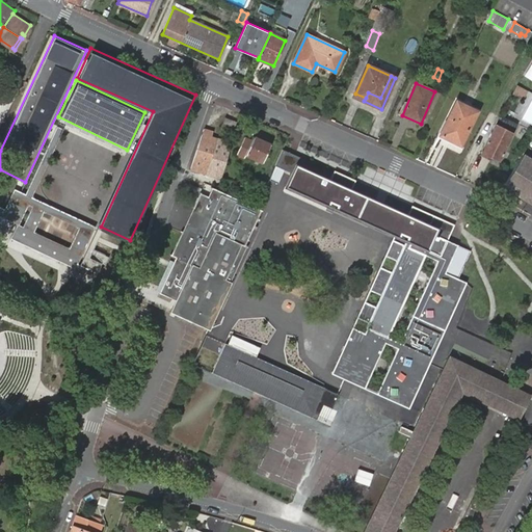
[(521,86),(515,95),(522,98),(526,89),(521,86)]
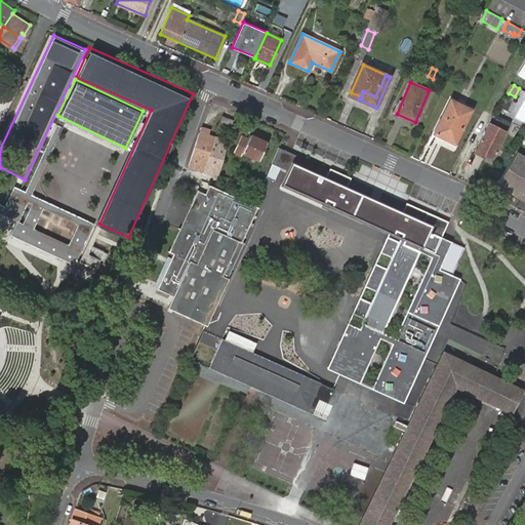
[(470,110),(451,101),(441,120),(443,121),(436,134),(453,144),(470,110)]
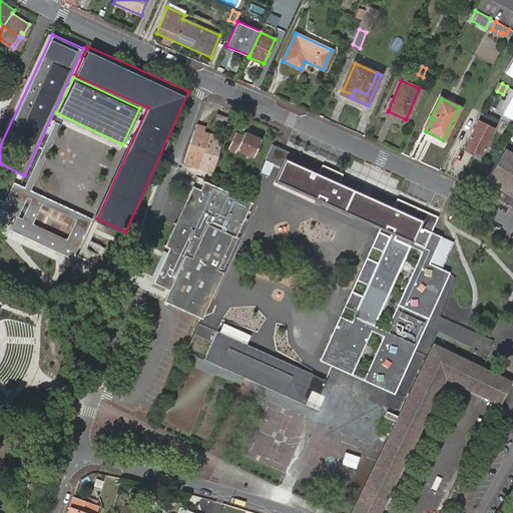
[(464,147),(475,152),(480,155),(499,119),(483,111),(464,147)]
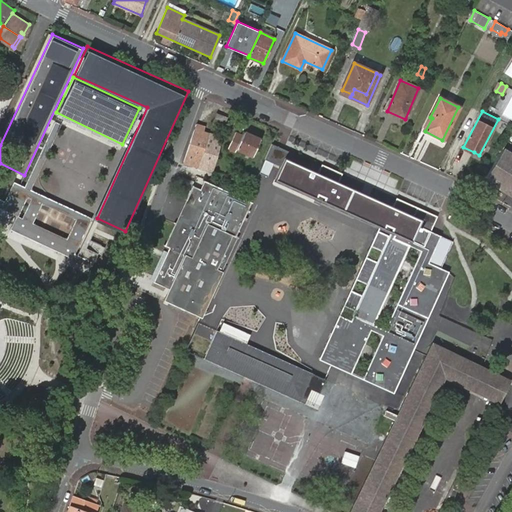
[(226,118),(217,115),(214,123),(222,127),(226,118)]
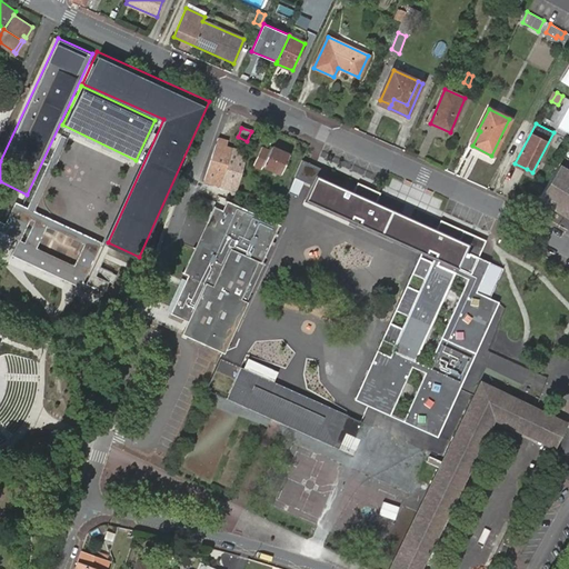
[(228,141),(220,139),(218,138),(203,181),(237,189),(245,161),(242,160),(245,152),(242,151),(227,147),(228,141)]
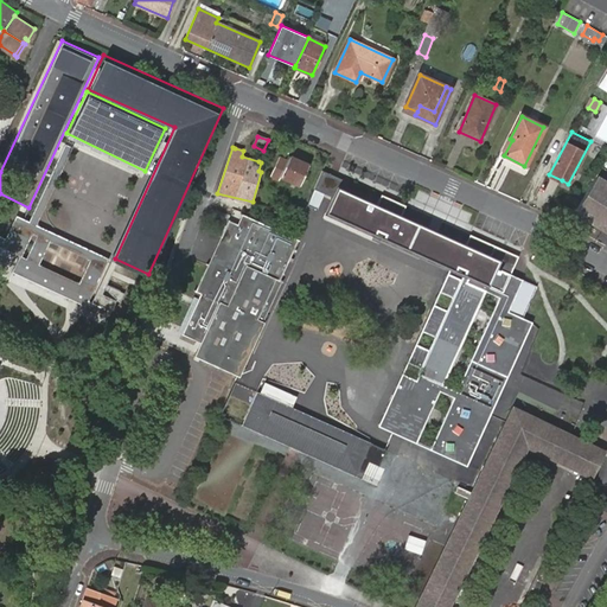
[(287,160),(279,157),(270,177),(278,180),(280,178),(299,186),(308,165),(289,157),(287,160)]
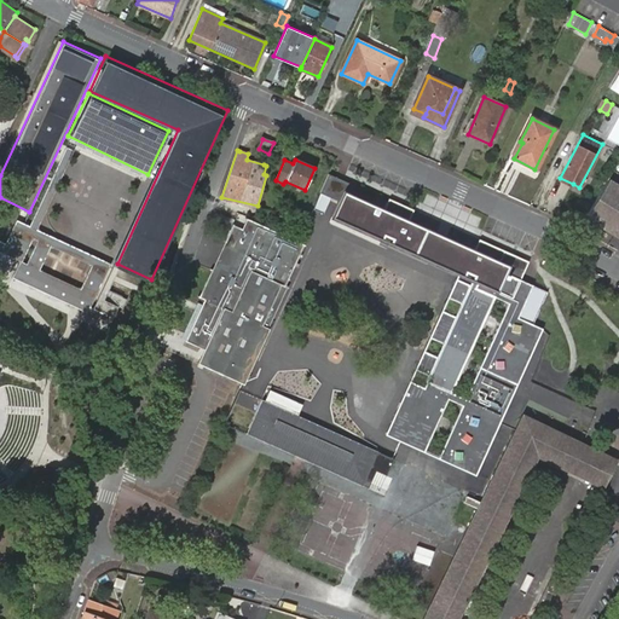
[(510,404),(543,328),(528,322),(528,320),(548,293),(532,285),(520,279),(505,273),(509,267),(495,260),(499,252),(479,242),(476,248),(427,225),(426,229),(401,218),(405,208),(385,200),(381,209),(352,195),(356,189),(347,184),(346,187),(336,184),(337,180),(329,177),(322,192),(331,197),(334,192),(341,196),(340,201),(333,217),(381,238),(383,235),(393,239),(398,229),(469,261),(464,271),(474,276),(426,382),(414,377),(388,437),(479,476),(507,412),(510,404)]
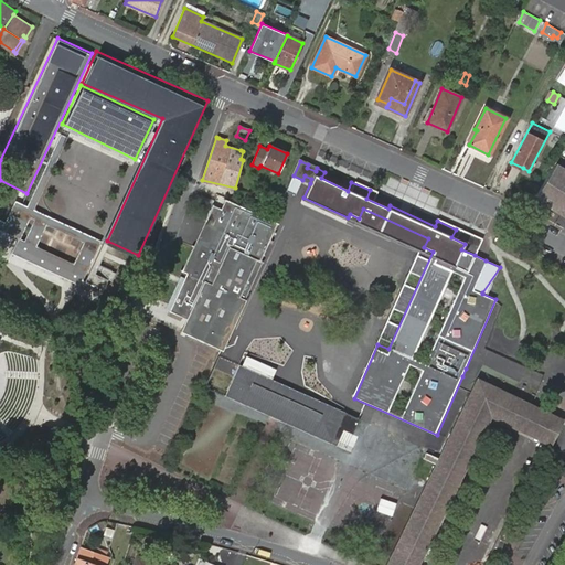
[(564,215),(564,169),(555,163),(535,198),(564,215)]
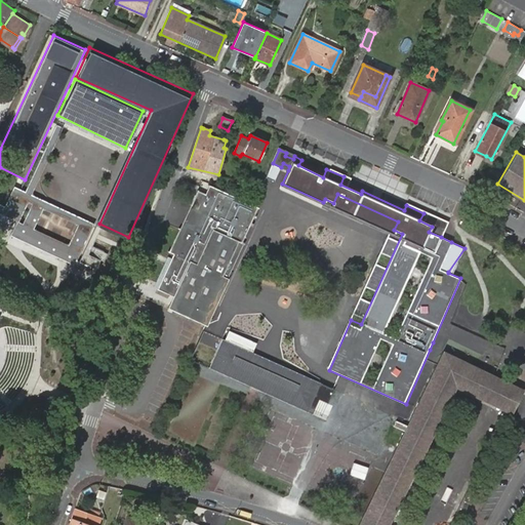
[(346,177),(344,176),(340,185),(361,194),(362,191),(404,210),(406,205),(405,203),(403,201),(401,200),(400,198),(398,197),(396,195),(394,194),(393,192),(391,191),(389,190),(387,189),(385,187),(382,186),(380,185),(378,184),(377,184),(375,183),(373,182),(371,182),(369,180),(367,179),(365,179),(362,178),(360,178),(358,177),(356,177),(353,177),(351,176),(348,176),(346,177)]
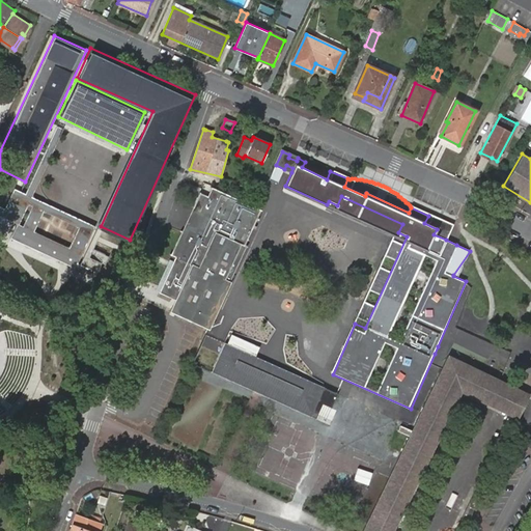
[(217,190),(212,188),(208,196),(213,198),(217,190)]
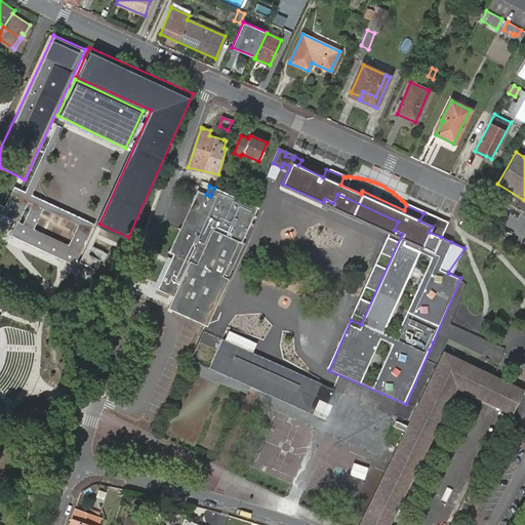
[(94,225),(15,188),(6,208),(0,204),(0,213),(18,223),(12,235),(76,265),(94,225)]
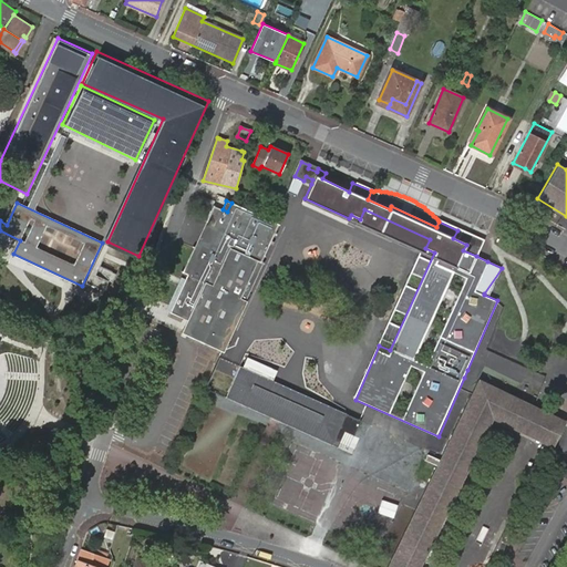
[(227,212),(223,209),(213,206),(206,222),(213,225),(218,226),(206,253),(200,250),(199,249),(195,247),(183,274),(188,276),(171,312),(188,320),(183,333),(224,352),(263,264),(261,263),(278,224),(275,222),(232,203),(227,212)]
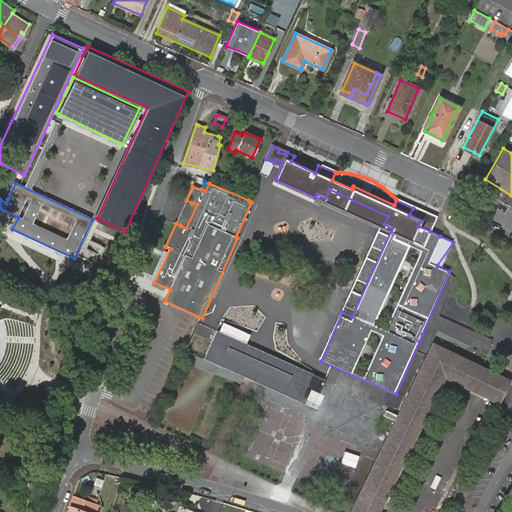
[(329,189),(325,198),(323,201),(383,228),(384,224),(388,216),(329,189)]
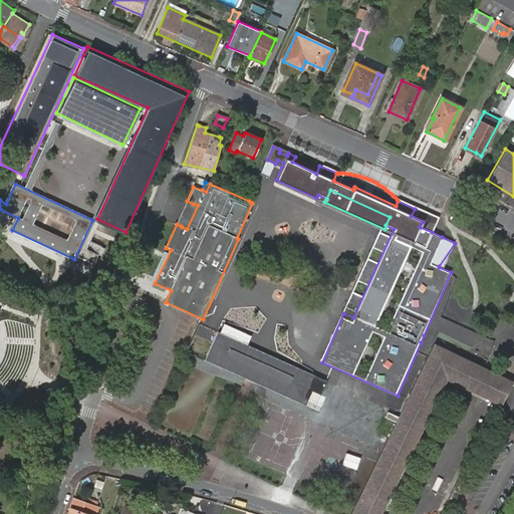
[(45,300),(0,281),(0,425),(12,431),(28,390),(34,375),(61,307),(45,300)]
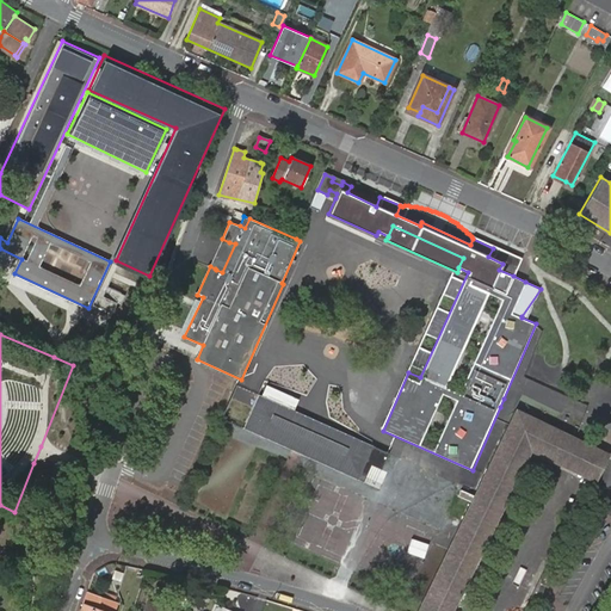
[(260,394),(246,426),(358,475),(372,443),(260,394)]
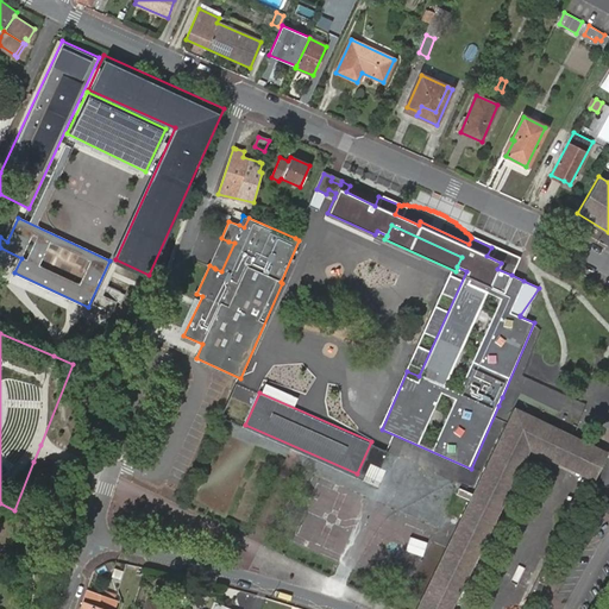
[(456,608),(522,450),(594,479),(607,449),(504,406),(419,608),(456,608)]
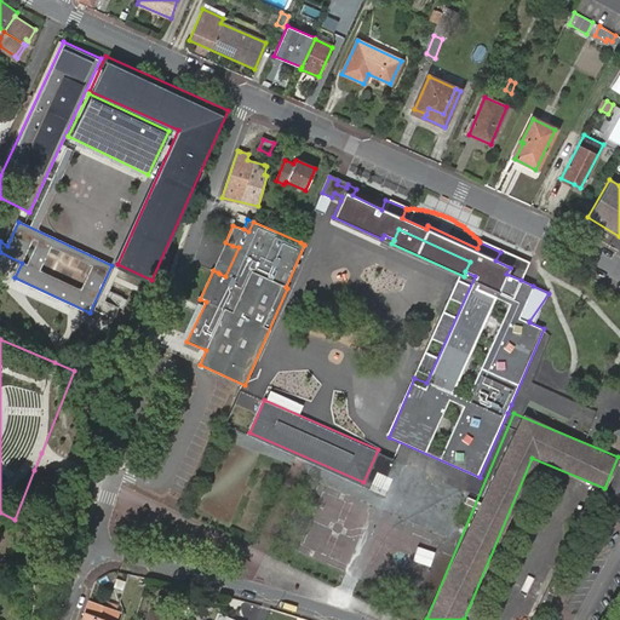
[(382,459),(371,486),(455,520),(465,495),(428,481),(432,468),(413,460),(409,470),(382,459)]
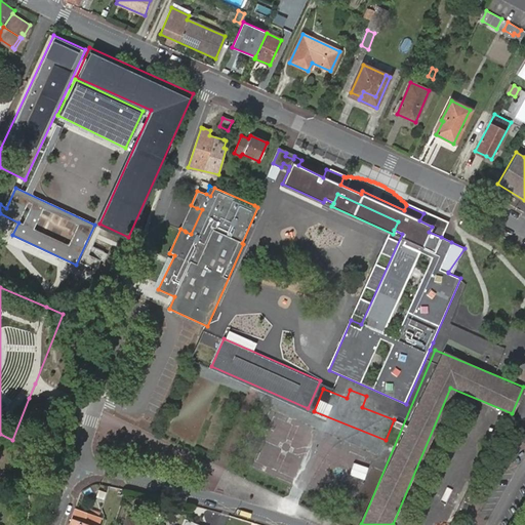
[(216,407),(229,412),(234,400),(220,395),(216,407)]
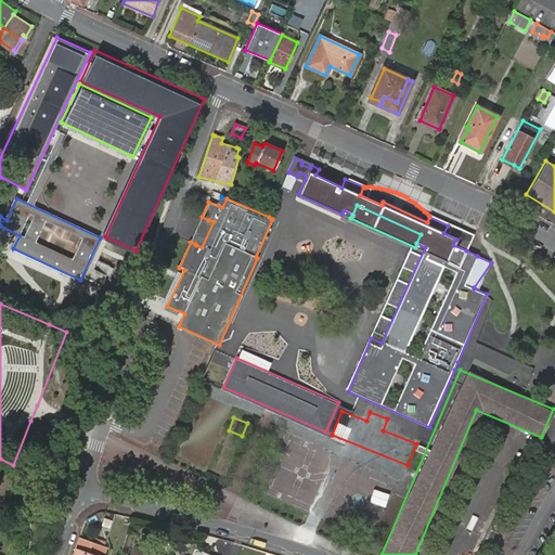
[(103,554),(106,547),(79,538),(73,554),(103,554)]
